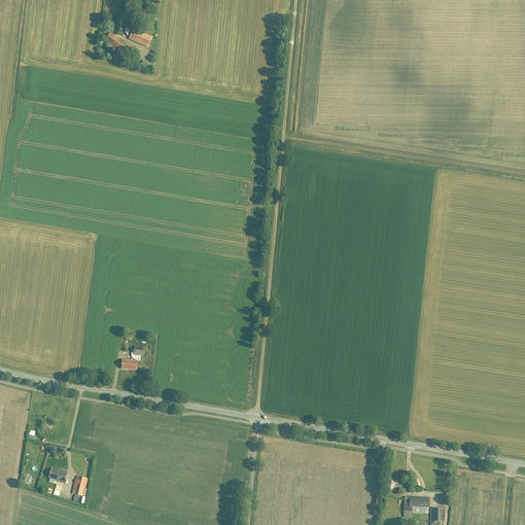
[(134,29),(132,36),(149,43),(151,35),(134,29)]
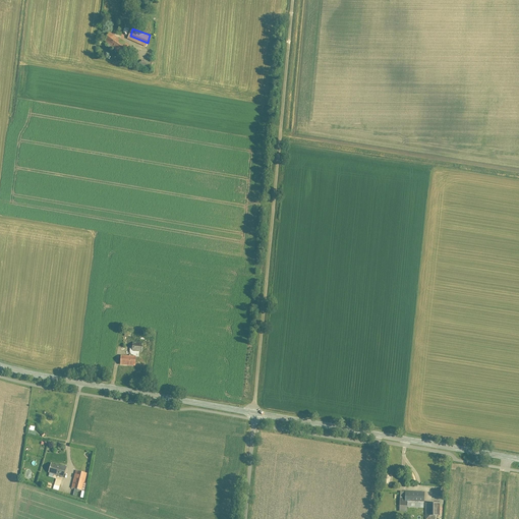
[(130,46),(108,32),(104,38),(113,44),(111,47),(124,55),(130,46)]
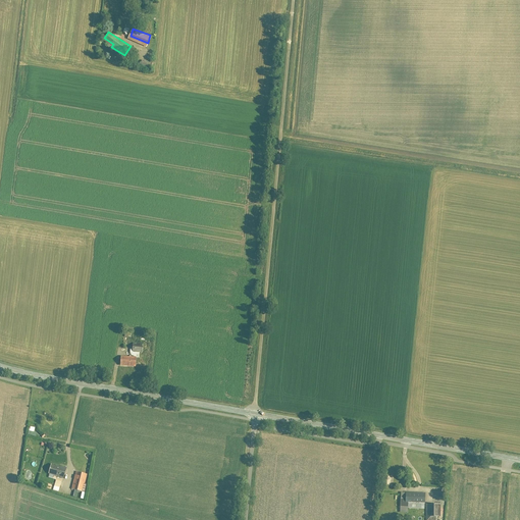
[(134,56),(131,64),(150,71),(152,64),(134,56)]
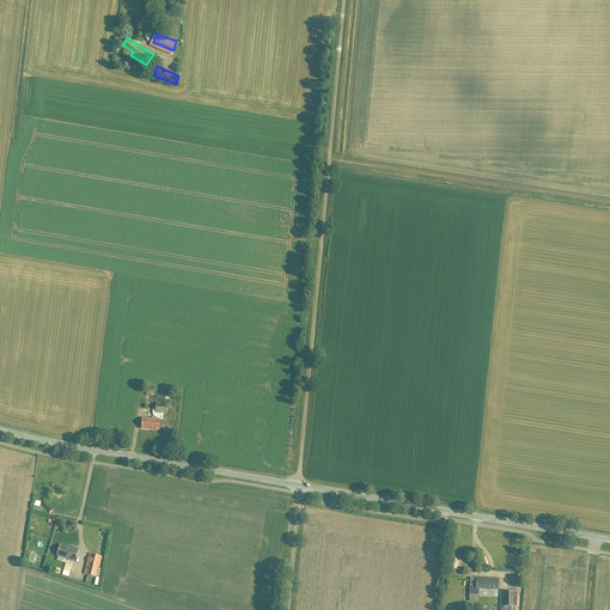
[(169,402),(156,401),(156,408),(151,407),(150,419),(144,418),(142,428),(162,431),(163,413),(168,413),(169,402)]
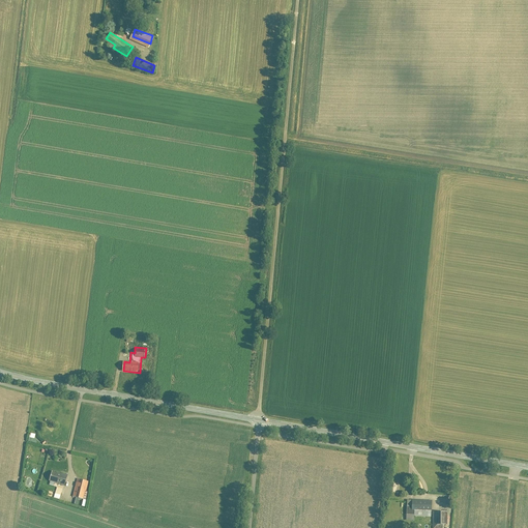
[(66,474),(52,470),(49,479),(64,484),(66,474)]
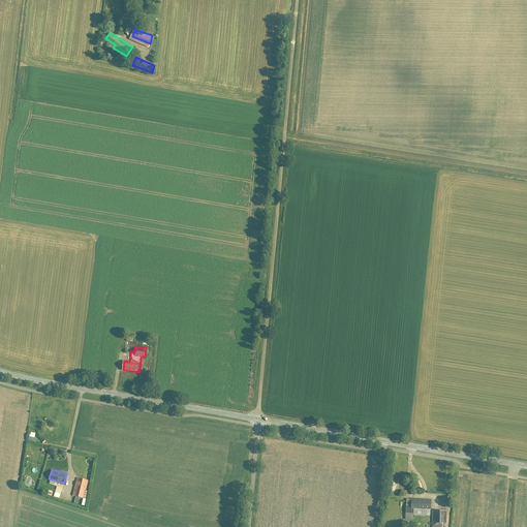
[(87,479),(78,478),(74,493),(84,495),(87,479)]
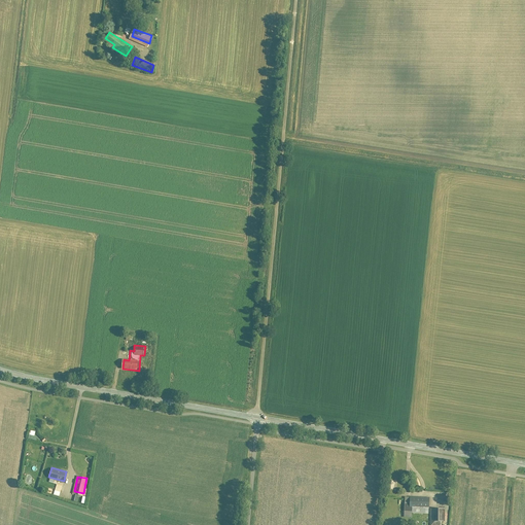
[(413,516),(414,512),(430,513),(430,497),(407,496),(406,516),(413,516)]
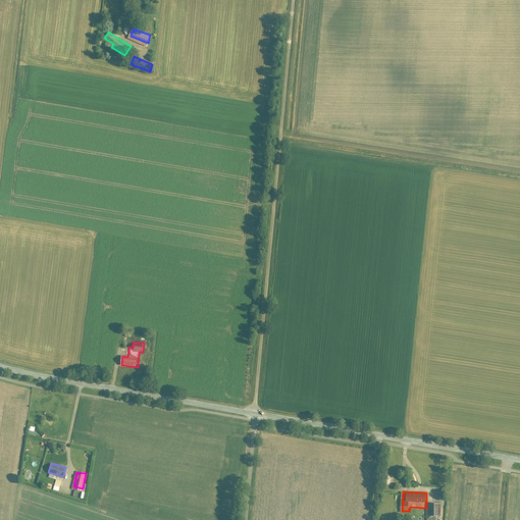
[(439,519),(439,504),(427,504),(427,519),(439,519)]
